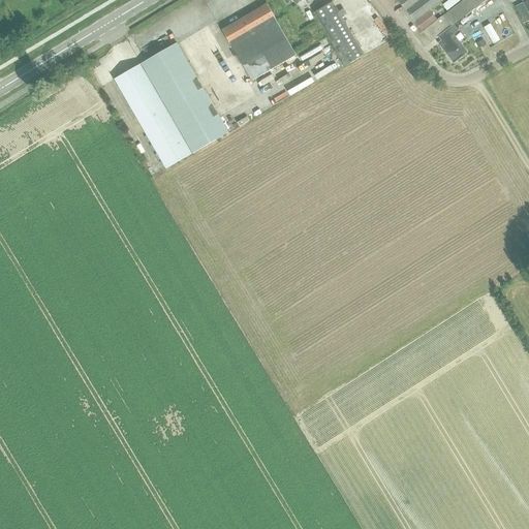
[(397,0),(405,10),(417,0),(397,0)]
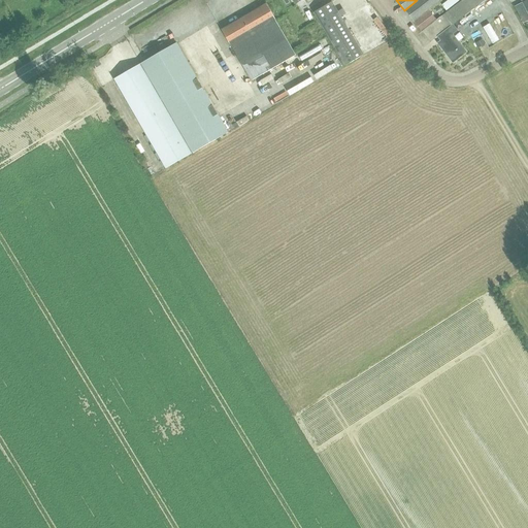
[(417,0),(404,10),(414,22),(428,10),(440,0),(417,0)]
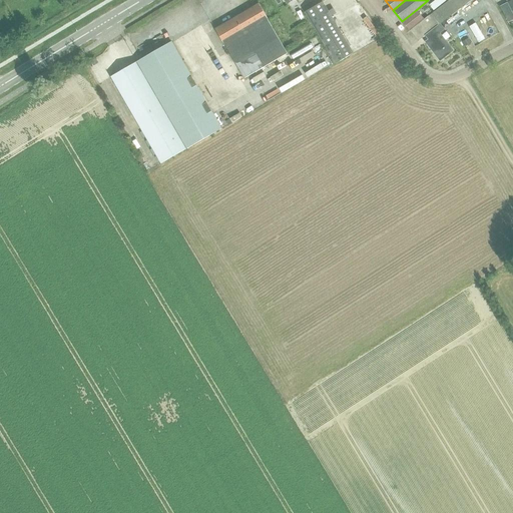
[(429,15),(424,19),(409,31),(418,41),(425,35),(429,40),(431,38),(434,42),(429,46),(440,60),(452,50),(439,33),(444,29),(440,24),(470,0),(449,0),(430,16),(429,15)]
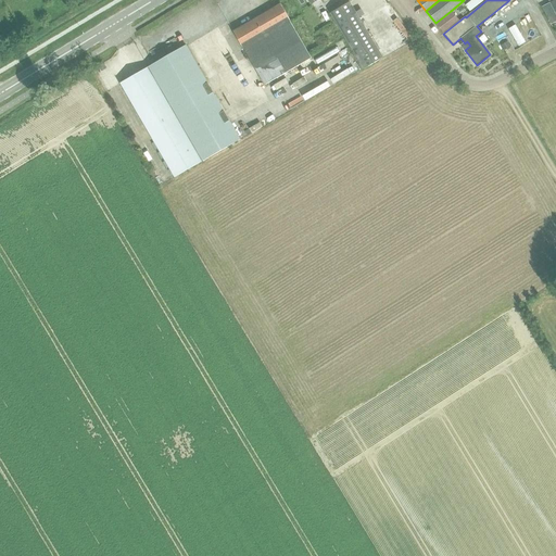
[(350,2),(330,14),(363,71),(383,59),(350,2)]
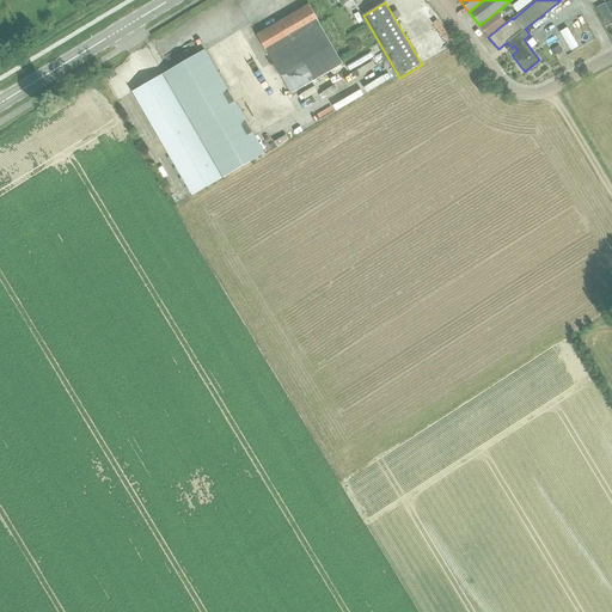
[(605,4),(597,8),(607,28),(611,24),(611,17),(611,14),(605,4)]
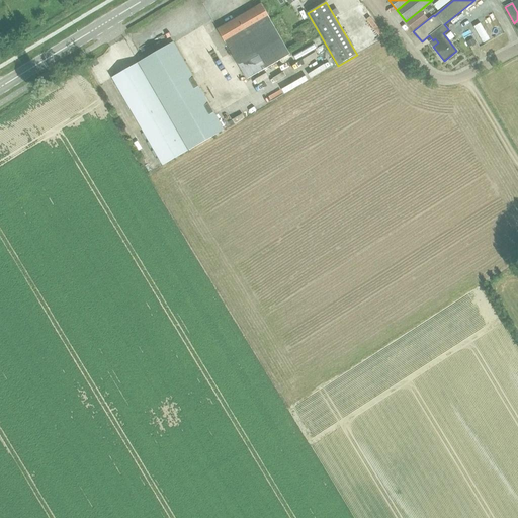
[(228,46),(270,20),(271,20),(262,4),(218,30),(227,46),(228,46)]
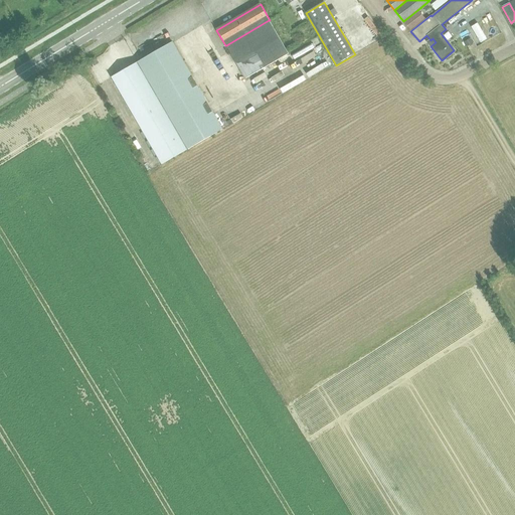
[(417,10),(403,21),(410,31),(425,19),(417,10)]
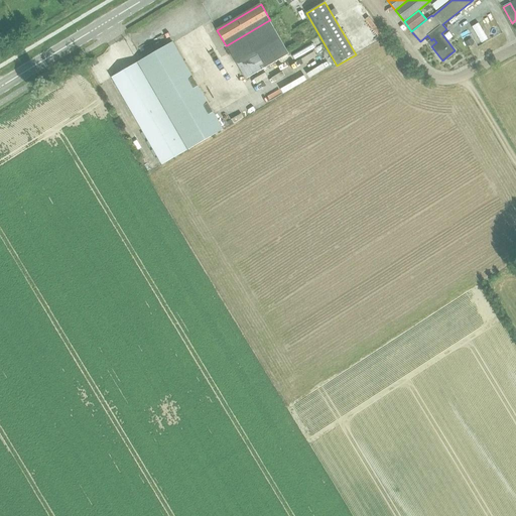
[(269,20),(227,45),(246,79),(288,54),(269,20)]
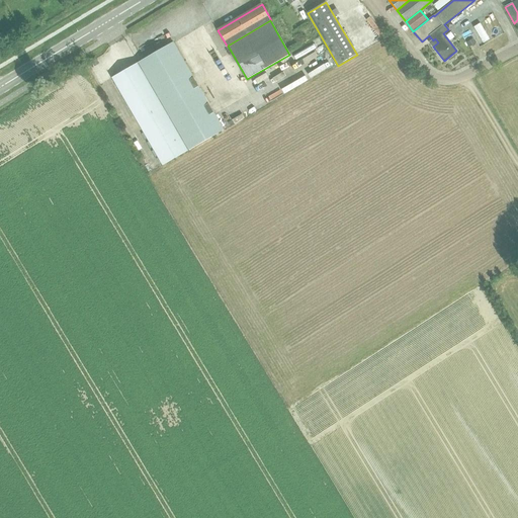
[(472,38),(466,41),(469,47),(476,44),(472,38)]
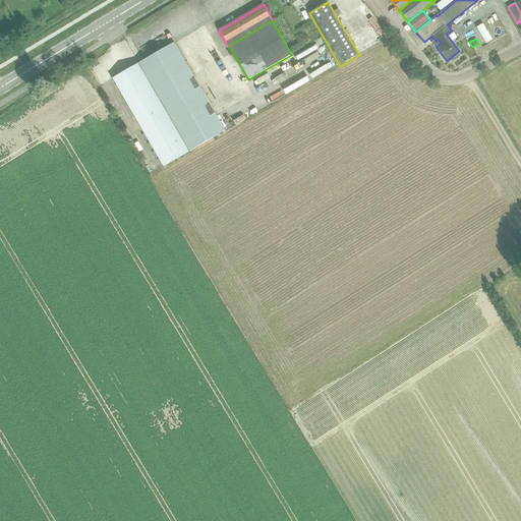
[(174,43),(139,63),(190,151),(225,131),(174,43)]
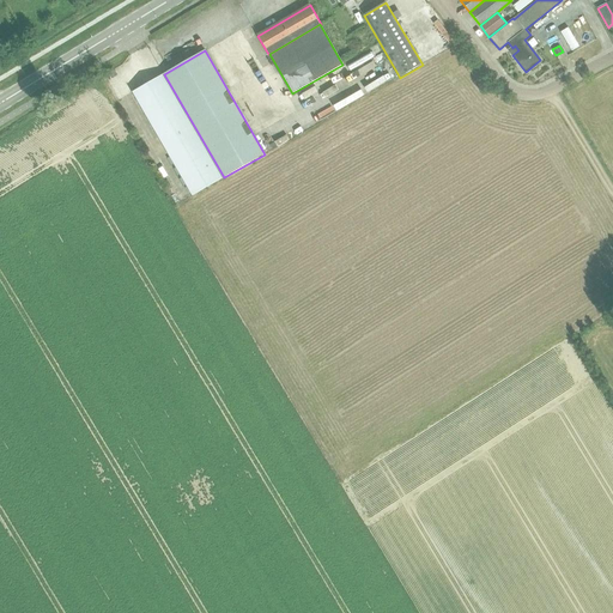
[(224,177),(164,74),(132,92),(192,196),(224,177)]
